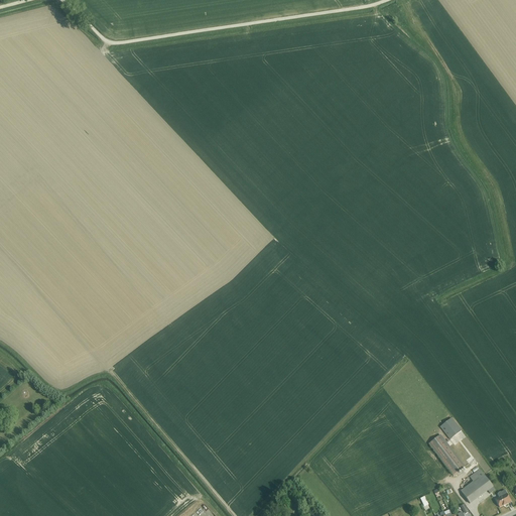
[(470,463),(479,456),(463,434),(454,442),(470,463)]
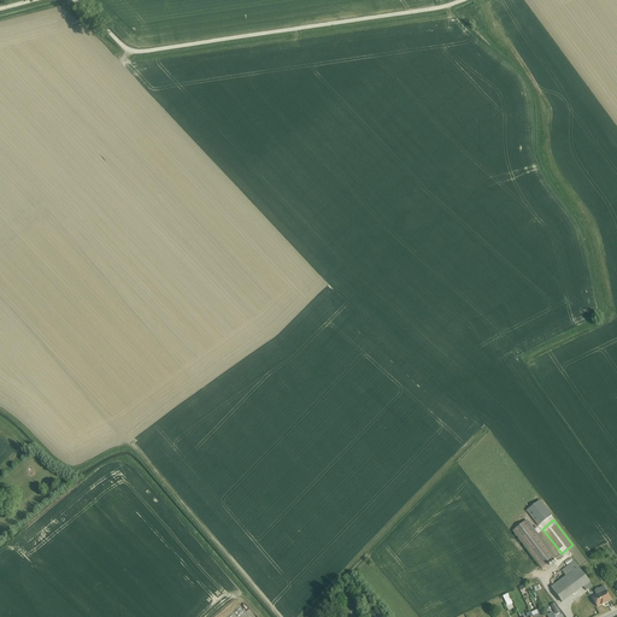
[(542,566),(553,558),(527,527),(517,535),(542,566)]
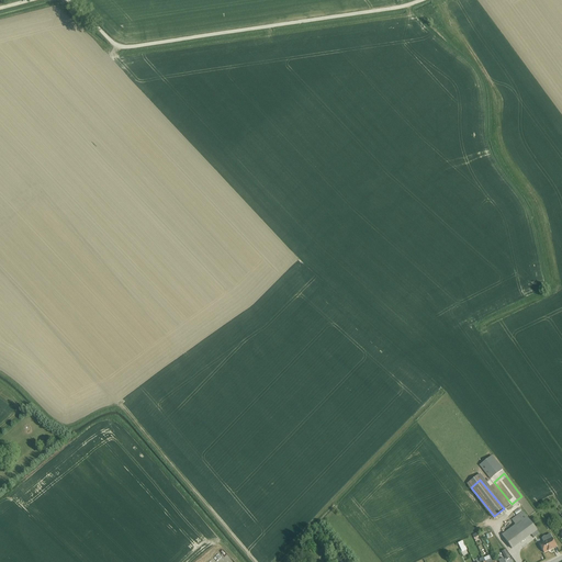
[(483,523),(487,519),(481,510),(476,514),(483,523)]
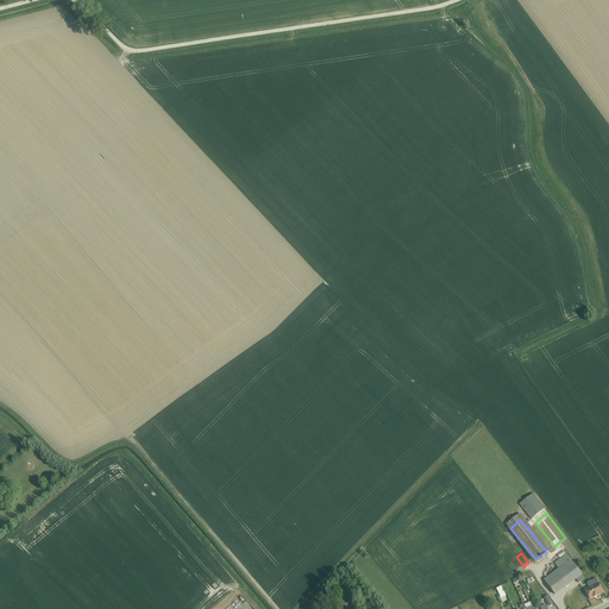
[(556,594),(579,576),(565,556),(556,563),(560,569),(545,581),(556,594)]
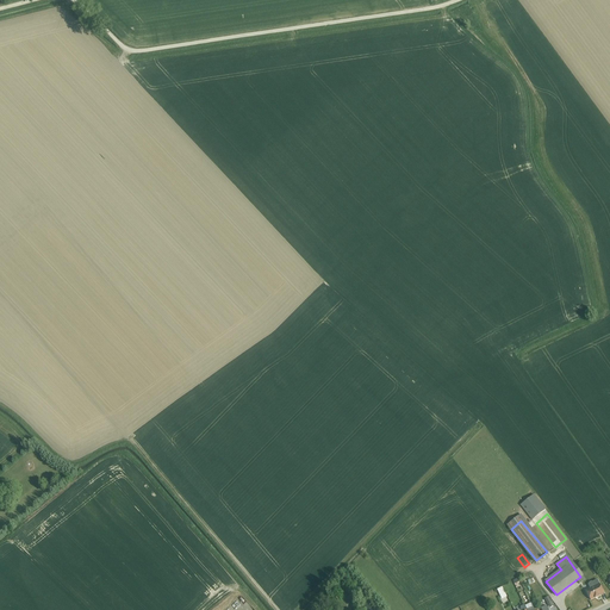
[(590,567),(584,571),(591,583),(597,579),(590,567)]
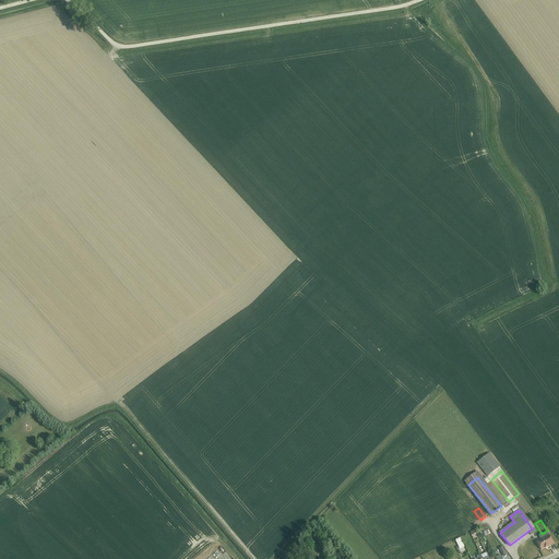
[(537,542),(542,551),(555,546),(549,536),(537,542)]
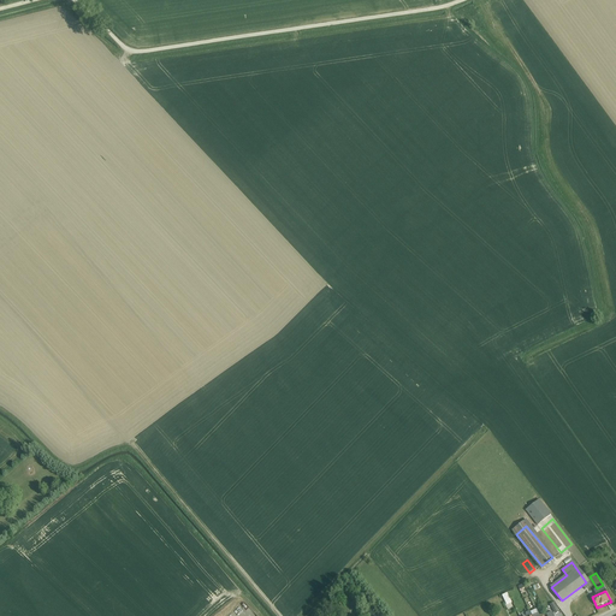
[(502,596),(509,610),(514,606),(508,593),(502,596)]
